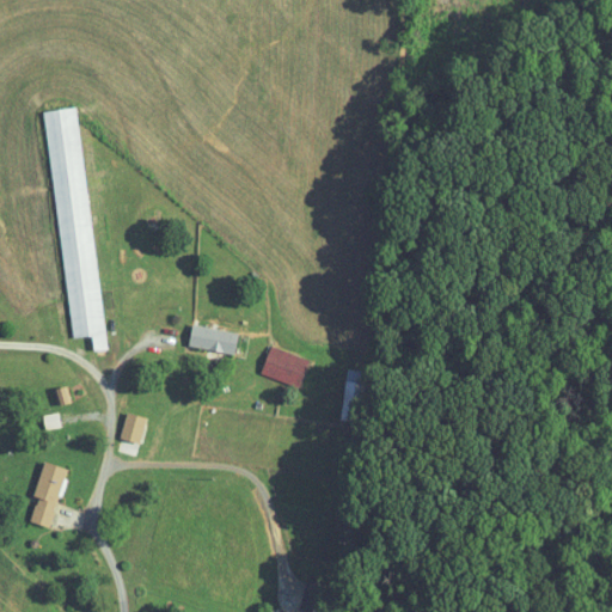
[(43,110),(72,338),(92,336),(95,349),(106,348),(77,106),(43,110)]
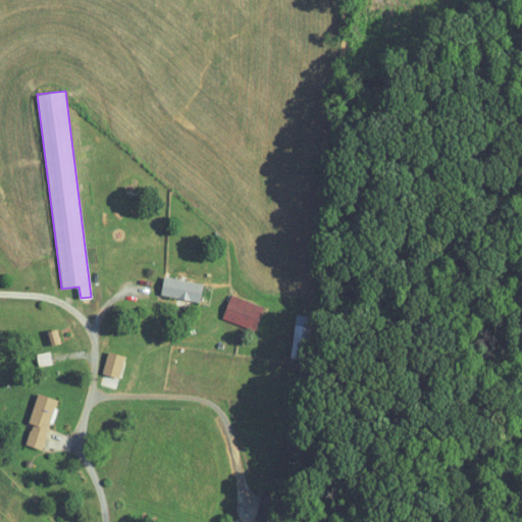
[(161,294),(201,302),(205,283),(165,275),(161,294)]
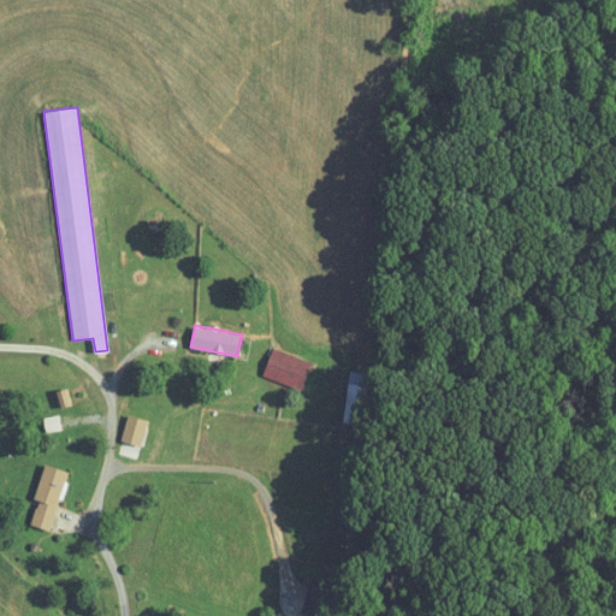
[(313,361),(273,348),(264,375),(303,390),(313,361)]
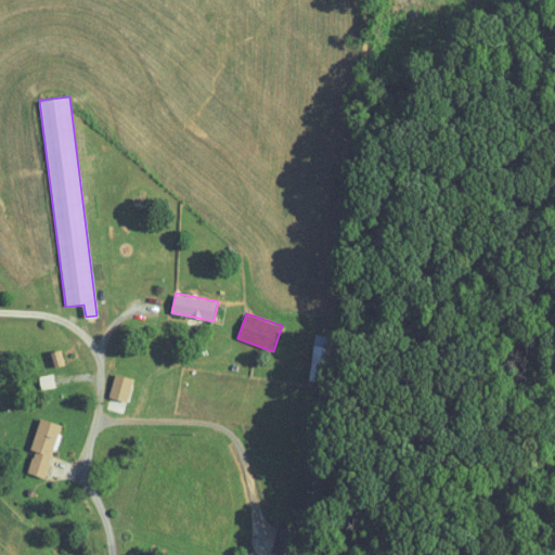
[(330,383),(332,336),(313,335),(311,382),(330,383)]
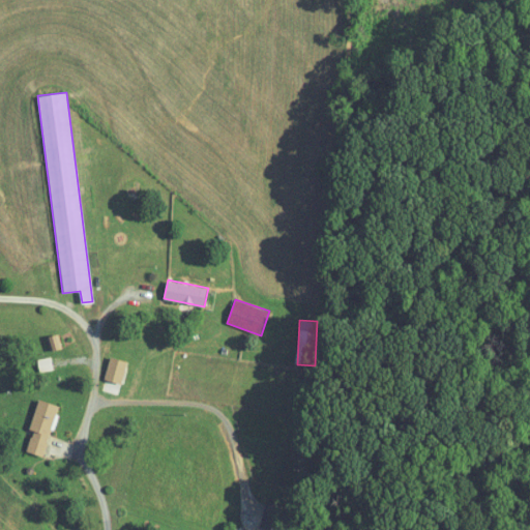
[(49,351),(61,349),(58,334),(47,336),(49,351)]
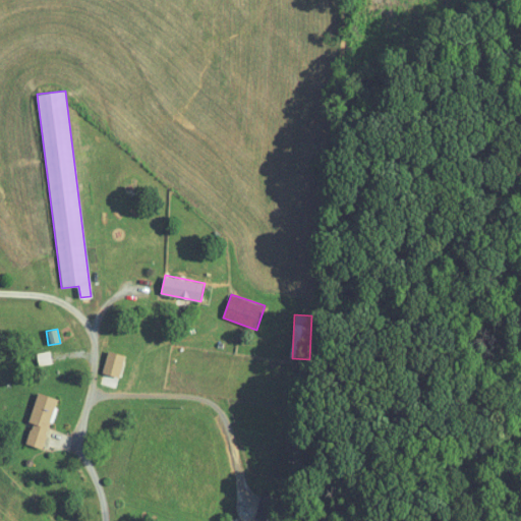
[(103,371),(120,377),(126,354),(109,349),(103,371)]
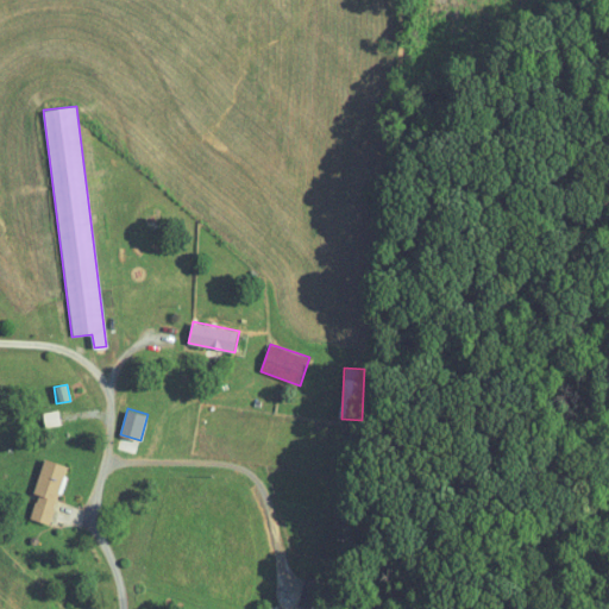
[(27,518),(52,525),(69,465),(45,458),(27,518)]
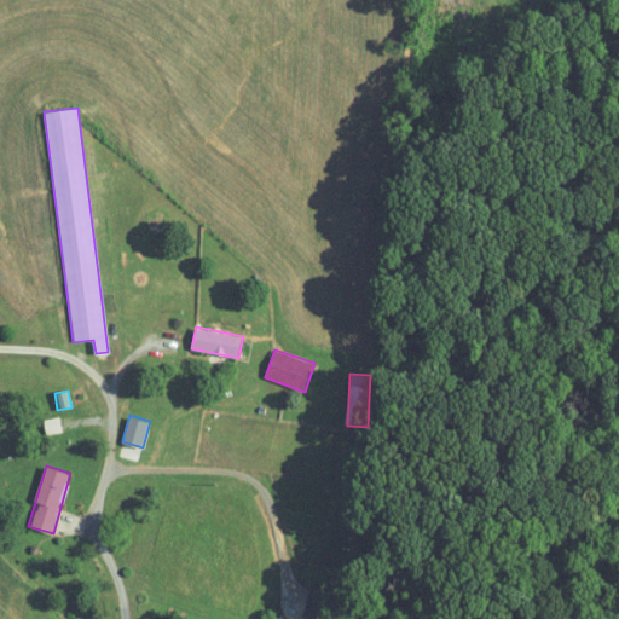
[(319,618),(324,618),(334,589),(312,583),(304,614),(319,618)]
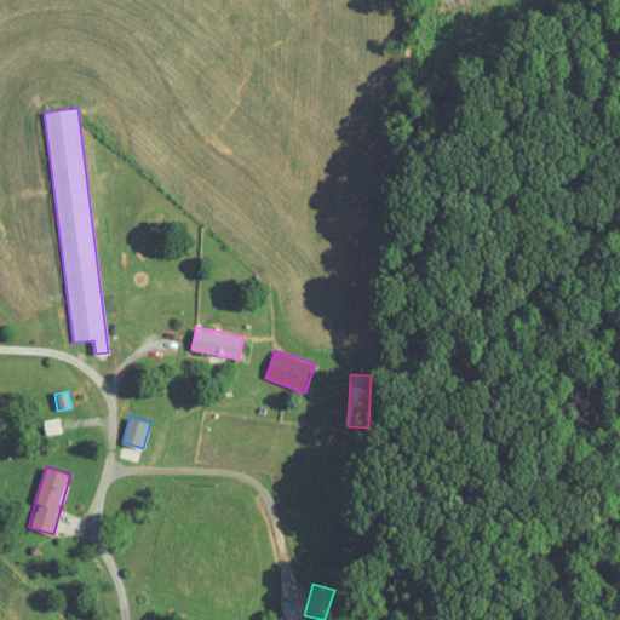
All buildings are outlined.
